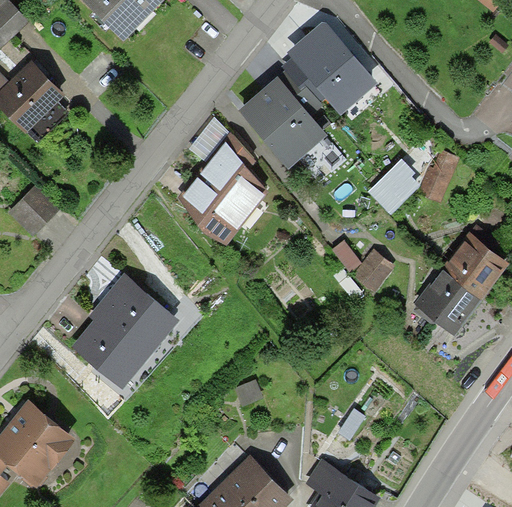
[(0,0),(0,40),(25,15),(10,0),(0,0)]
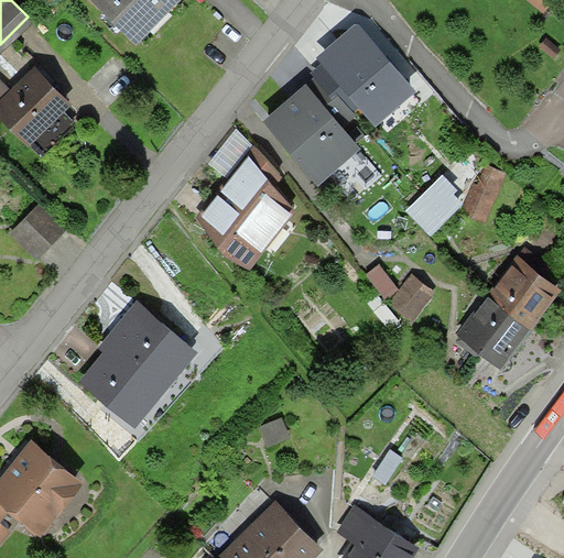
[(160,0),(91,0),(128,34),(160,0)]
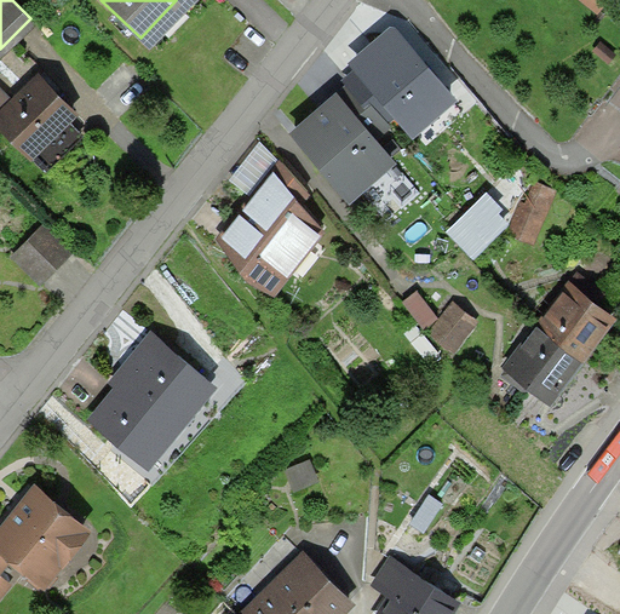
[(574,0),(598,18),(610,0),(574,0)]
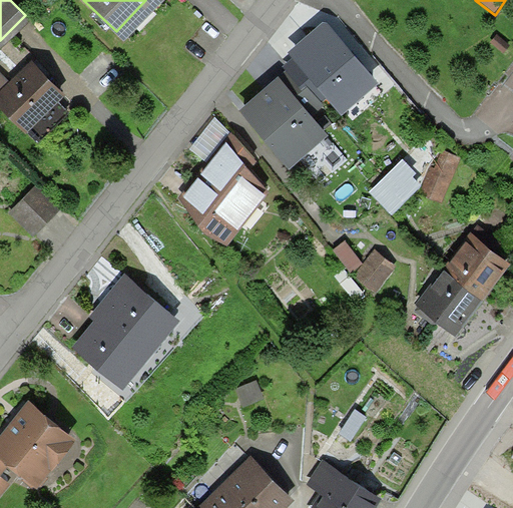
[(337,18),(311,40),(340,75),(345,71),(351,78),(365,67),(352,51),(360,45),(337,18)]
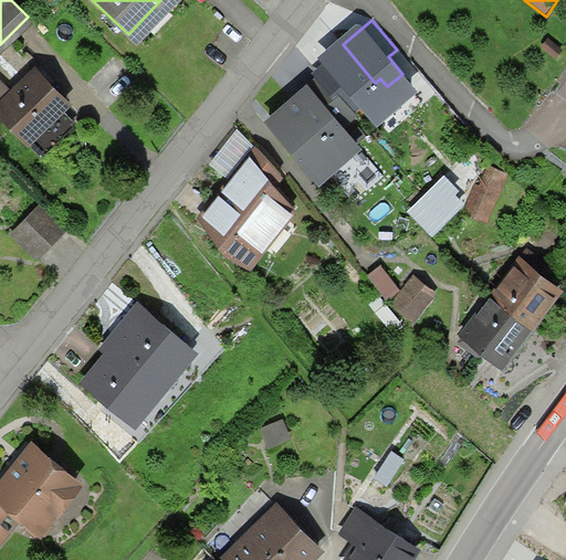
[(559,50),(545,37),(535,48),(549,60),(559,50)]
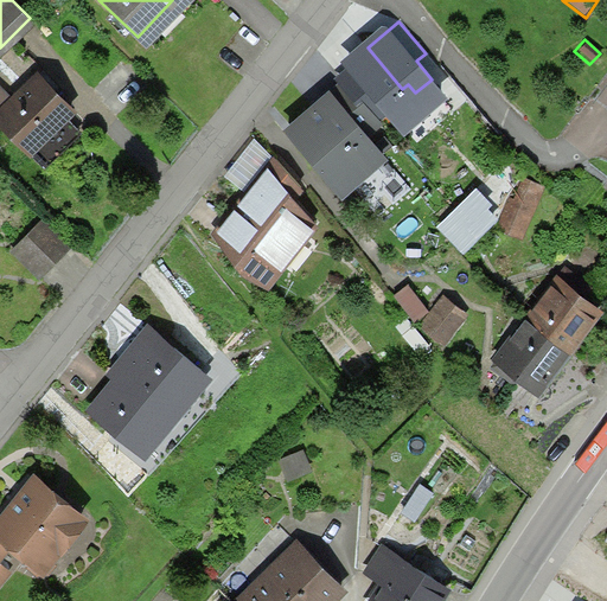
[(372,114),(402,89),(368,48),(337,72),(343,80),(372,114)]
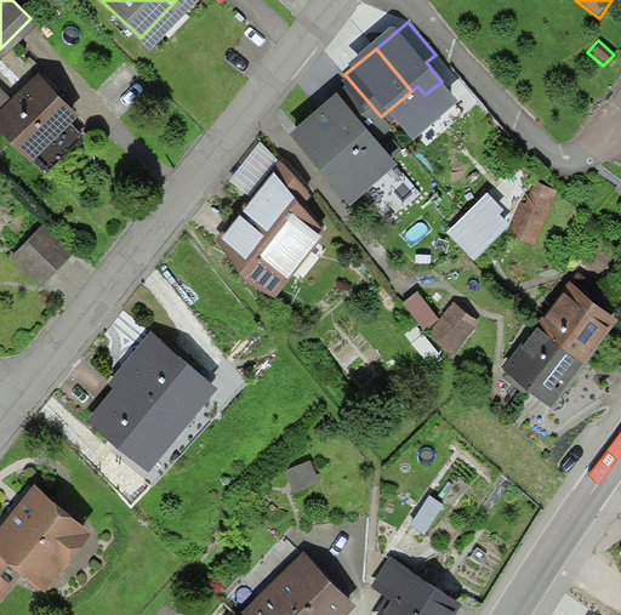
[(35,72),(11,97),(0,108),(0,125),(26,151),(69,106),(35,72)]
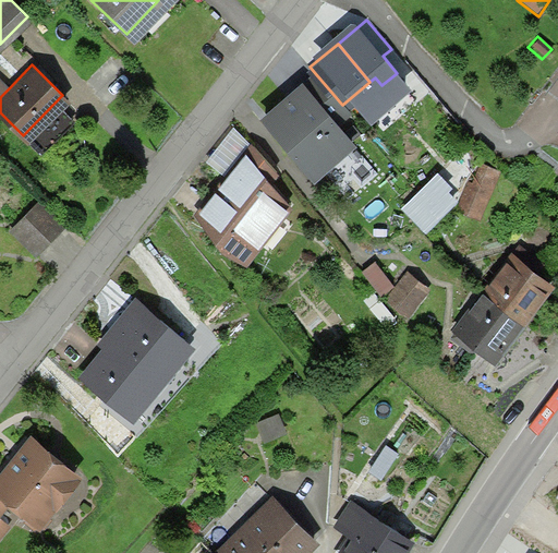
[(315,73),(286,97),(317,135),(347,110),(342,105),(315,73)]
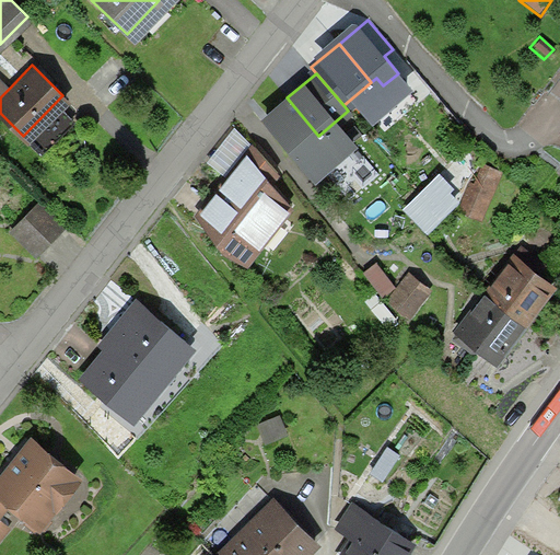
[(0,97),(10,88),(0,78),(0,97)]
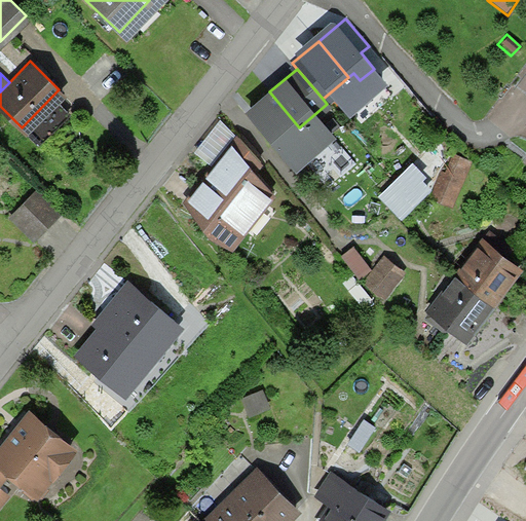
[(283,141),(299,127),(269,91),(253,106),(283,141)]
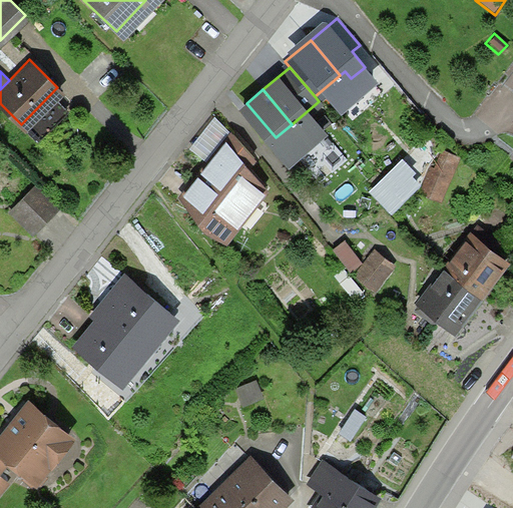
[(211,155),(214,158),(232,174),(241,164),(252,152),(232,133),(211,155)]
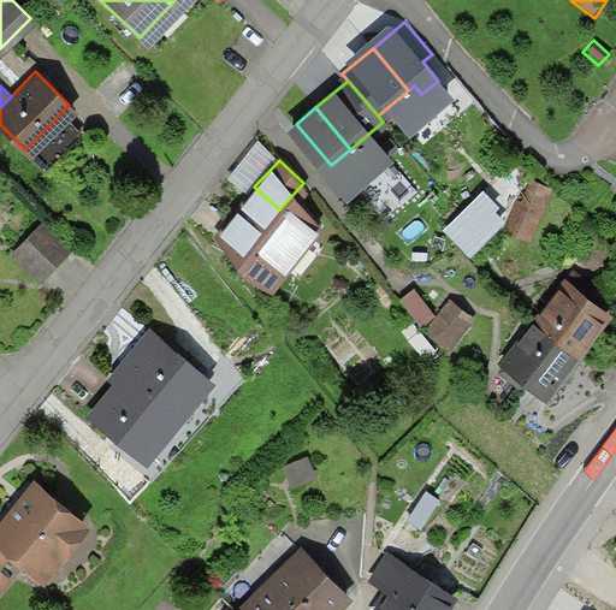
[(551,184),(525,173),(502,227),(527,238),(551,184)]
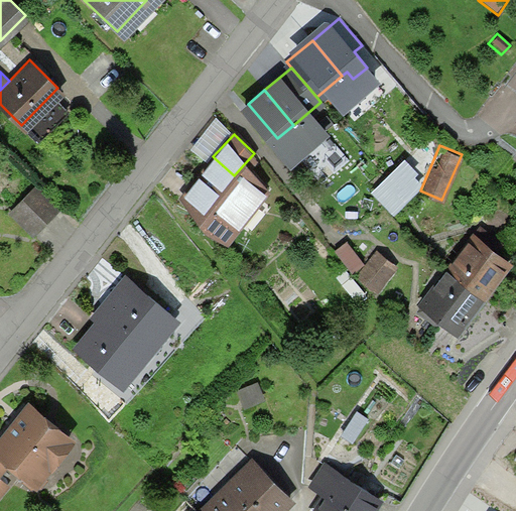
[(266,186),(243,165),(234,175),(216,159),(182,196),(210,221),(205,227),(221,242),(240,222),(231,214),(247,197),(253,202),(266,186)]
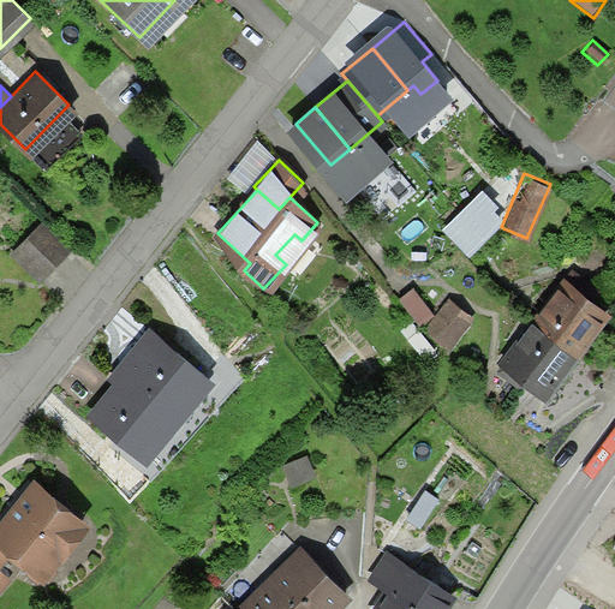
[(67,249),(39,221),(10,251),(39,279),(67,249)]
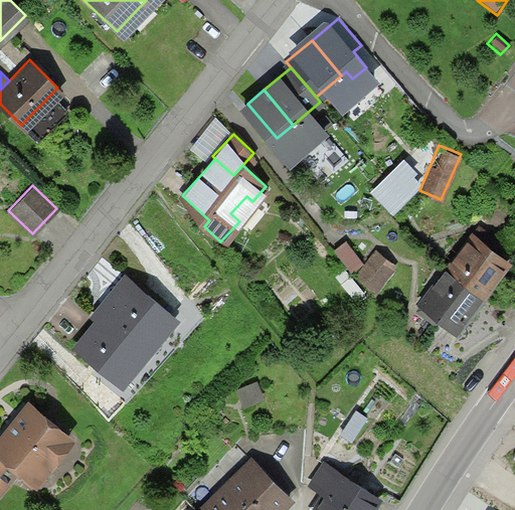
[(509,271),(475,242),(448,276),(483,304),(509,271)]
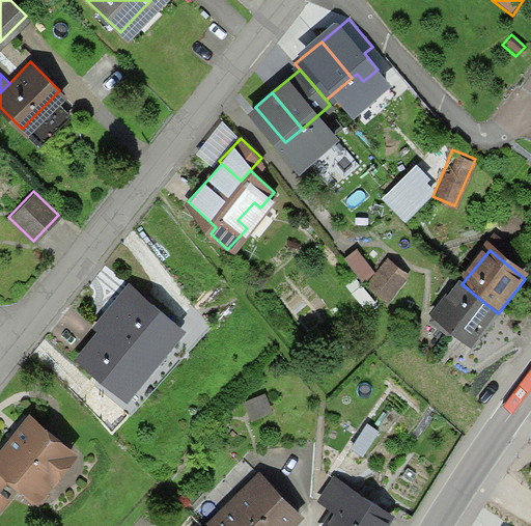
[(380,277),(359,251),(343,264),(364,289),(380,277)]
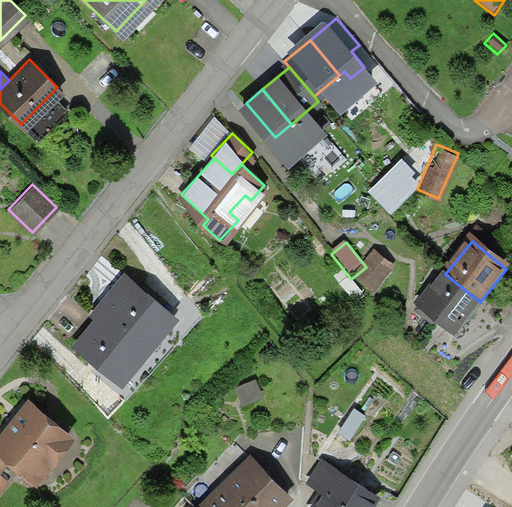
[(393,274),(376,259),(356,282),(373,296),(393,274)]
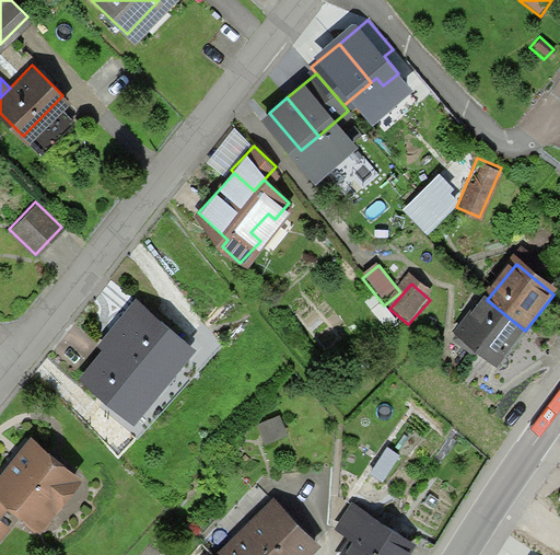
[(182,340),(135,298),(119,314),(126,322),(80,373),(129,417),(147,397),(138,390),(182,340)]
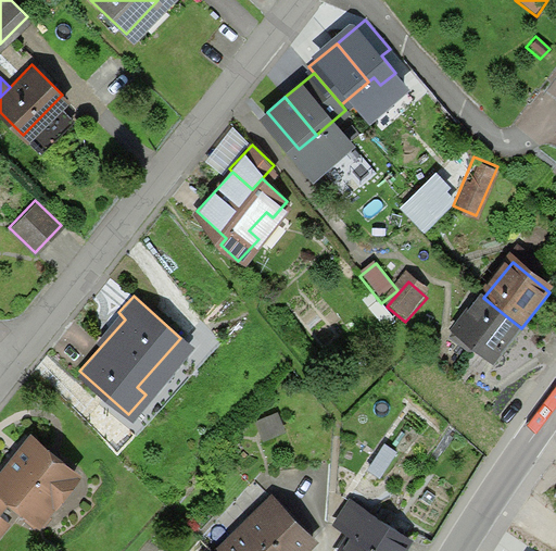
[(521,328),(483,298),(455,334),(493,364),(521,328)]
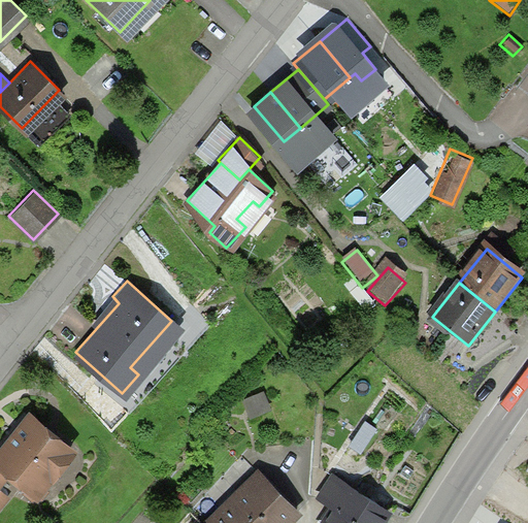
[(67,449),(28,415),(0,447),(0,460),(6,465),(24,482),(20,486),(28,494),(39,492),(45,485),(40,480),(67,449)]
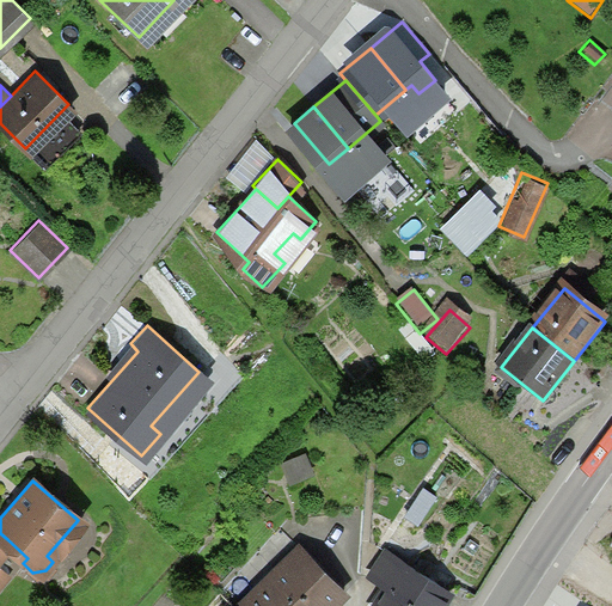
[(299,544),(237,605),(325,605),(343,589),(299,544)]
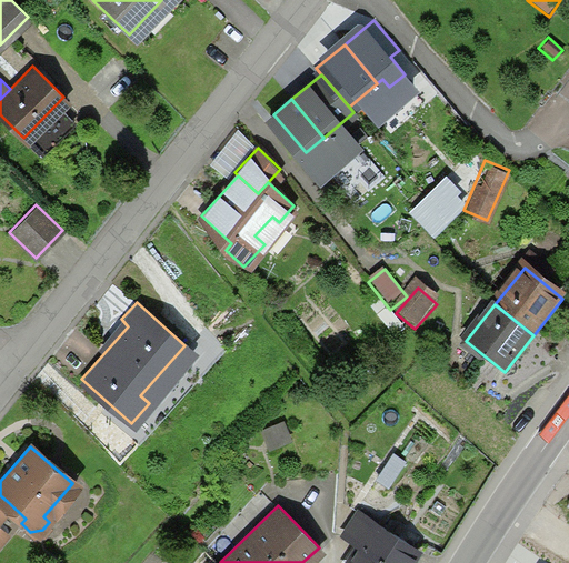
[(407,562),(416,550),(357,509),(342,530),(358,541),(343,562),(407,562)]
